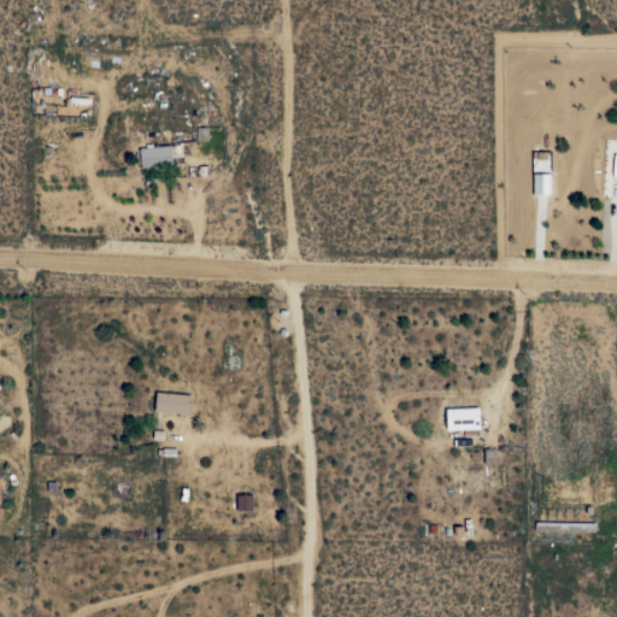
[(169,145),(169,144),(182,142),(182,162),(171,163),(171,164),(166,164),(166,168),(144,170),(144,168),(141,168),(140,164),(136,164),(135,152),(139,152),(139,147),(169,145)]
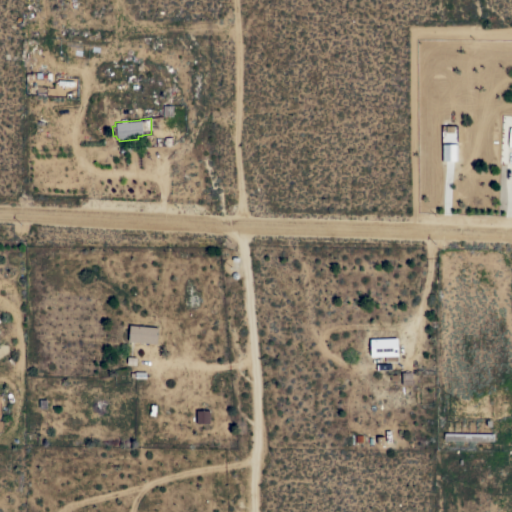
[(158,328),(156,344),(128,341),(129,325),(158,328)]
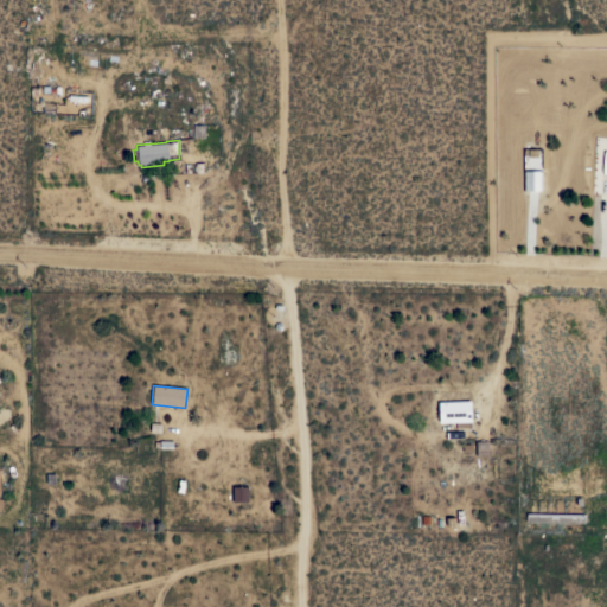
[(471,401),(472,428),(458,429),(457,428),(457,422),(439,422),(439,402),(471,401)]
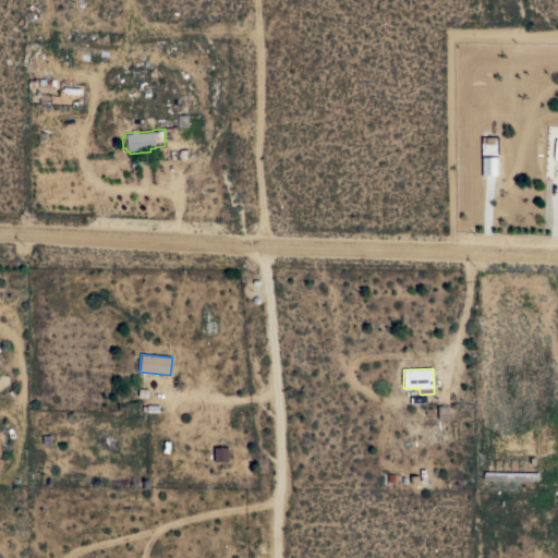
[(448,405),(449,419),(437,419),(437,405),(448,405)]
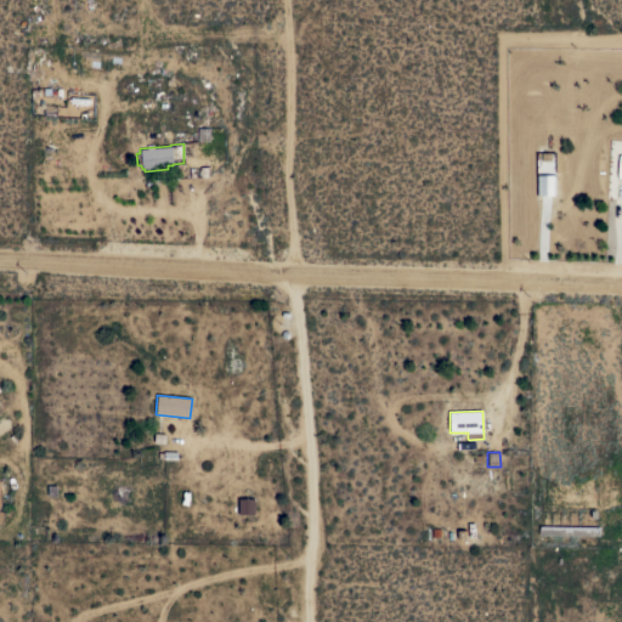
[(254,498),(254,514),(238,514),(238,498),(254,498)]
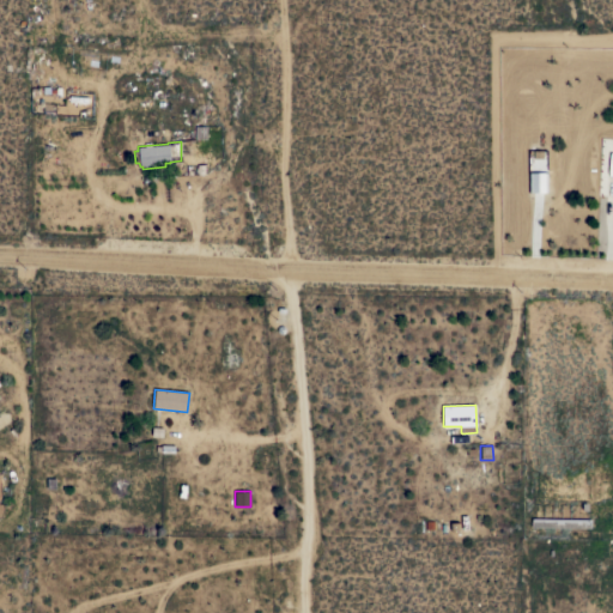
[(590,520),(590,528),(532,527),(532,519),(590,520)]
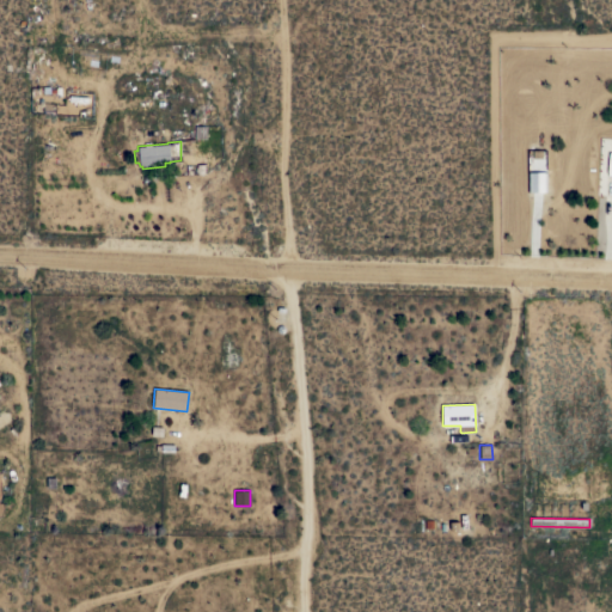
All buildings are outlined.
